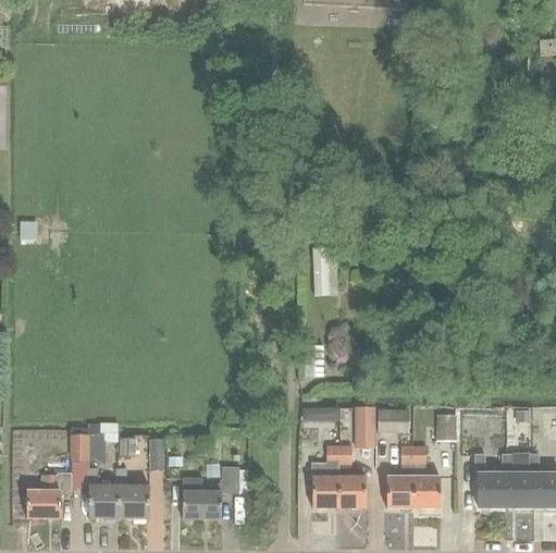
[(329,245),(312,247),(316,295),(331,293),(329,256),(329,245)]
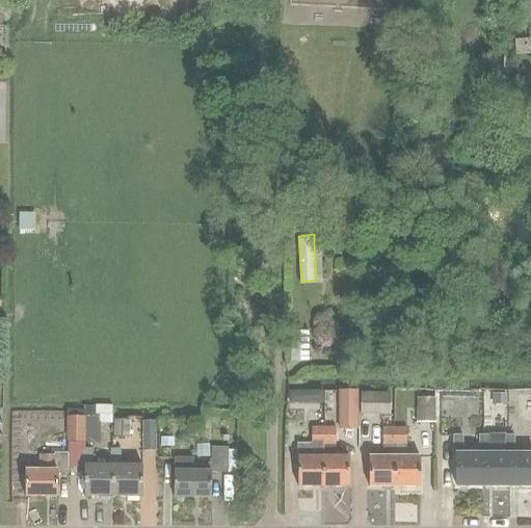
[(310,359),(310,328),(291,328),(291,359),(310,359)]
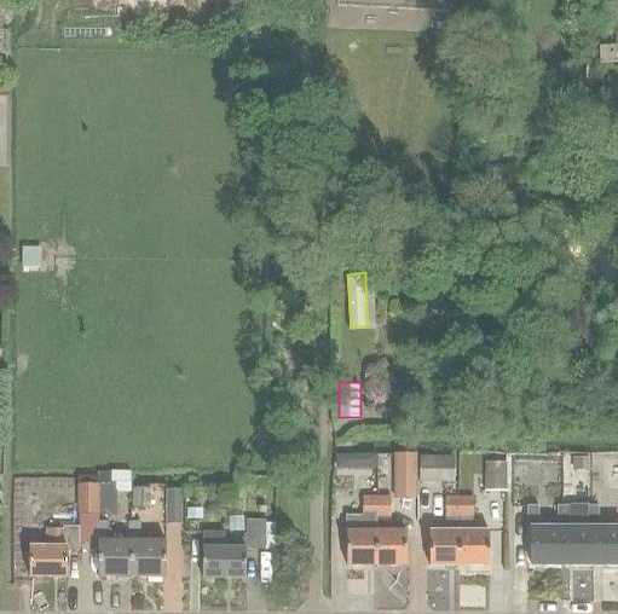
[(394,451),(394,496),(417,496),(417,451),(394,451)]
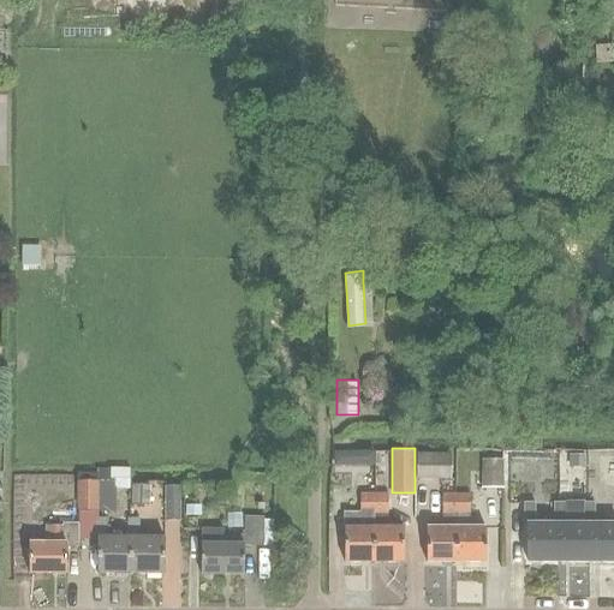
[(418,452),(418,477),(453,477),(453,452),(418,452)]
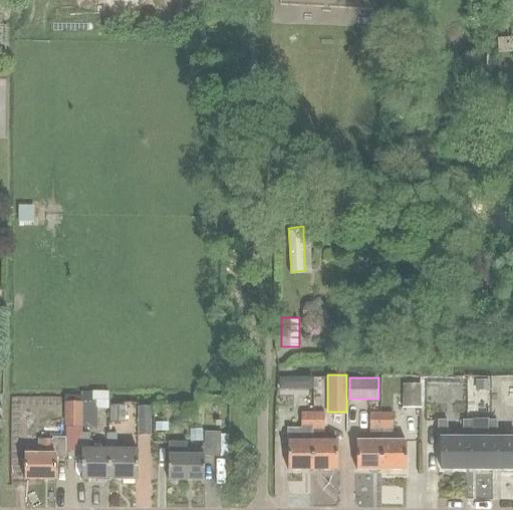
[(404,381),(403,407),(419,407),(420,381),(404,381)]
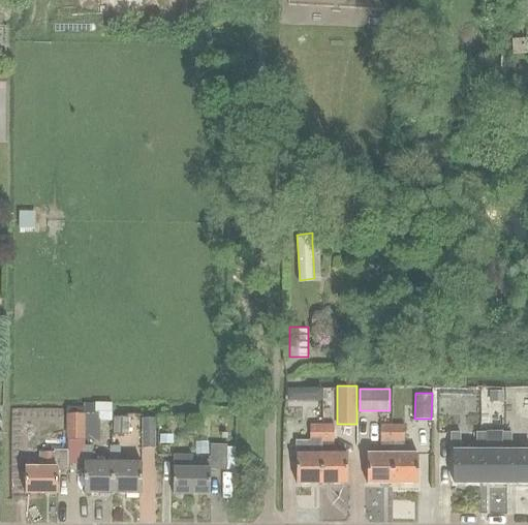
[(97,403),(97,410),(100,410),(100,418),(113,418),(113,403),(97,403)]
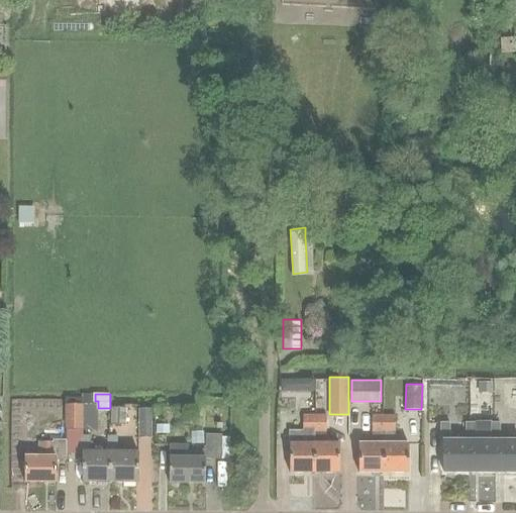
[(83,427),(84,396),(68,396),(68,427),(83,427)]
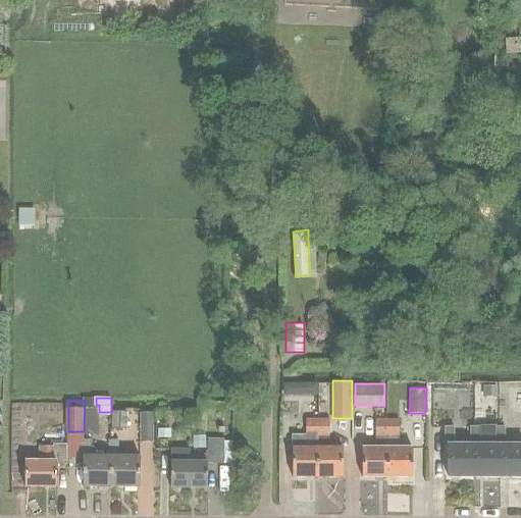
[(85,405),(85,431),(99,431),(99,412),(99,405),(96,405),(85,405)]
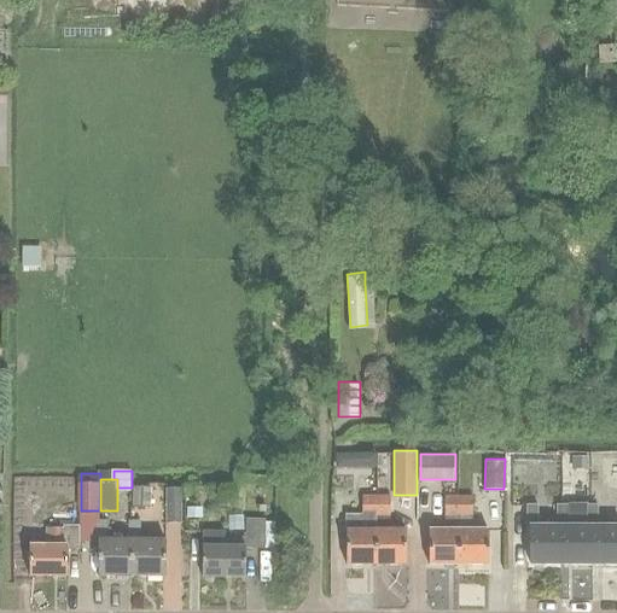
[(134,484),(133,505),(151,505),(152,485),(134,484)]
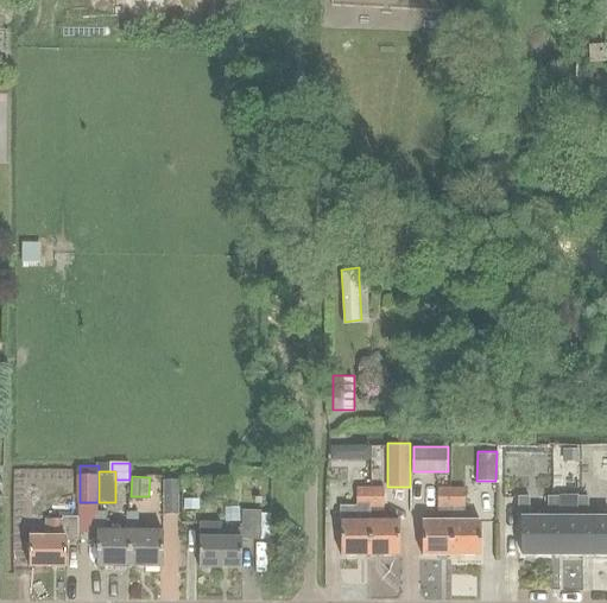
[(177,477),(165,477),(165,512),(177,512),(177,477)]
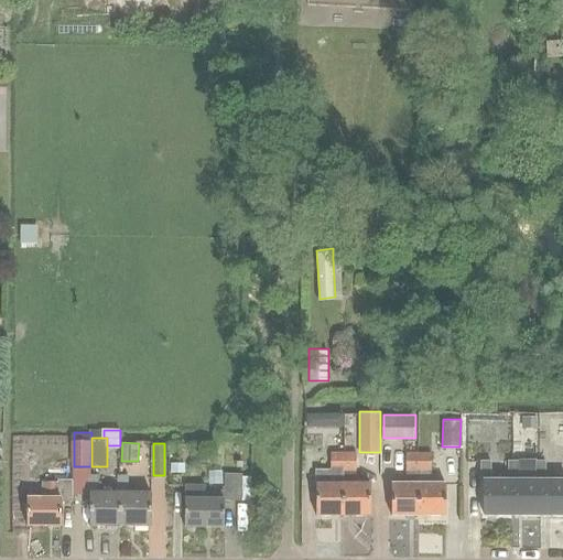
[(419,467),(420,451),(407,451),(407,466),(419,467)]
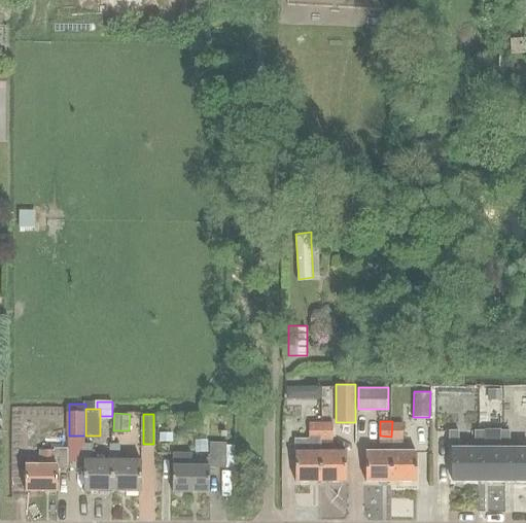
[(392,421),(391,437),(404,437),(404,421),(392,421)]
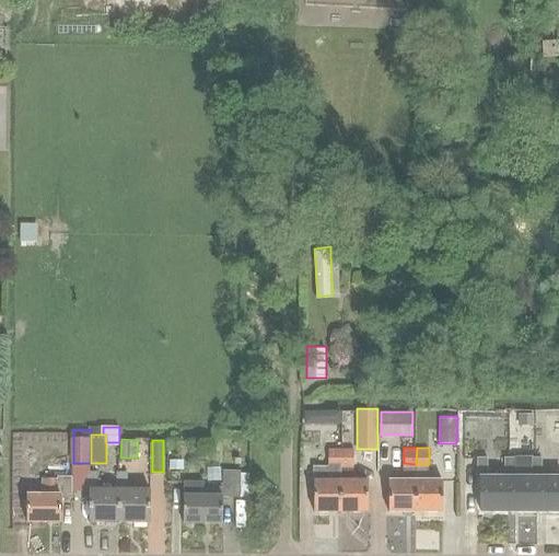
[(342,466),(342,450),(328,450),(328,464),(328,466),(342,466)]
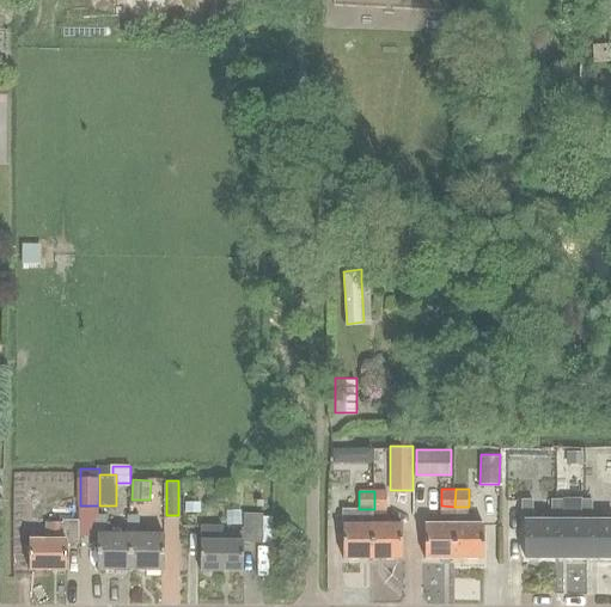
[(374,491),(374,509),(386,509),(386,491),(374,491)]
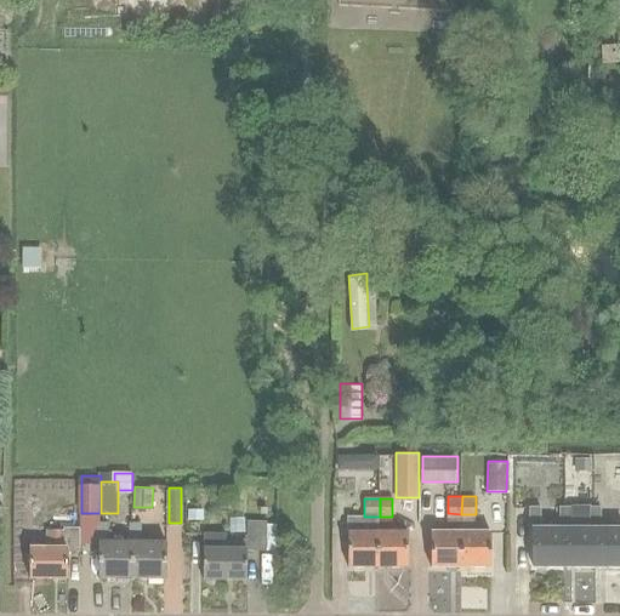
[(572,505),(572,526),(591,526),(591,505),(591,502),(572,502),(572,505)]
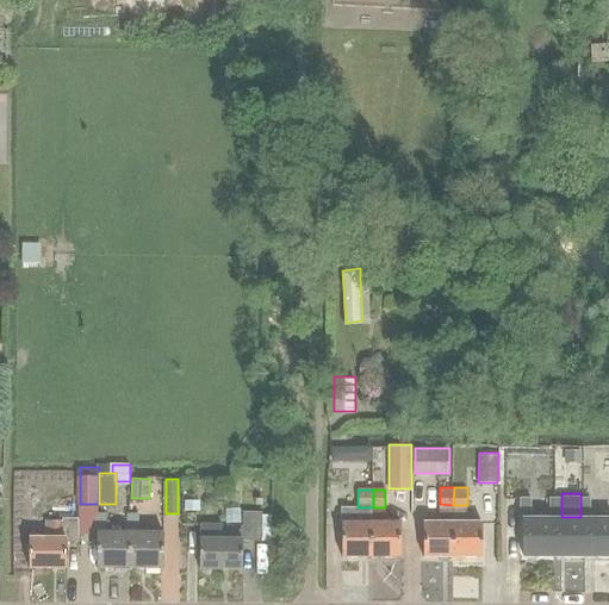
[(532,496),(521,496),(521,518),(524,518),(524,555),(554,555),(554,517),(551,517),(532,517),(532,496)]
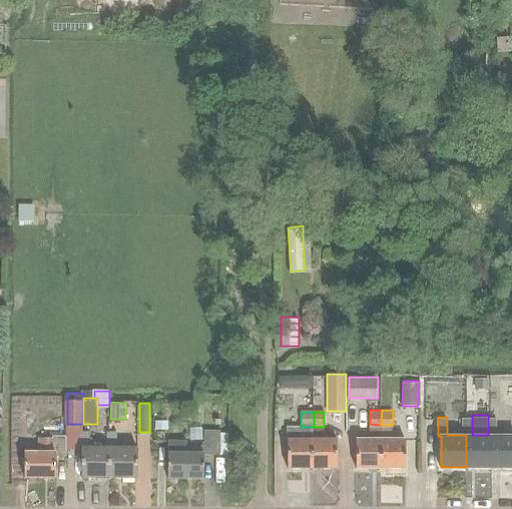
[(472,417),(463,417),(463,435),(466,435),(466,467),(491,467),(491,435),(488,435),(472,435),(472,417)]
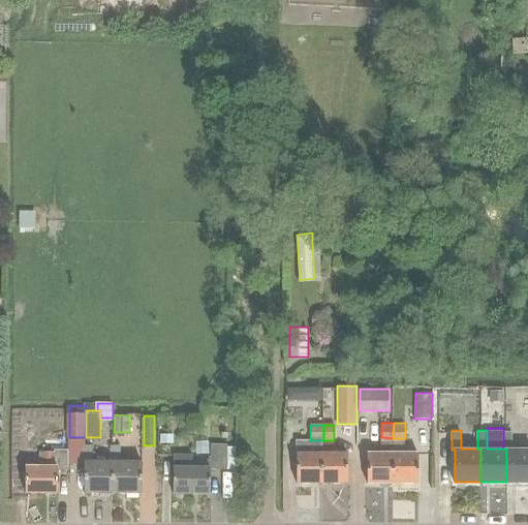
[(513,430),(503,430),(503,449),(506,449),(506,482),(527,482),(527,448),(513,449),(513,430)]
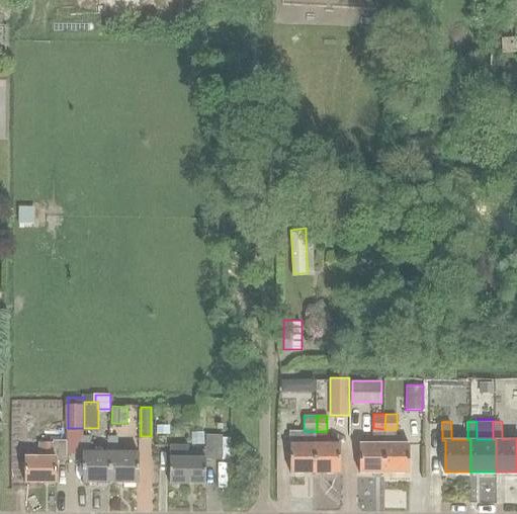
[(158,424),(157,432),(170,432),(170,424),(158,424)]
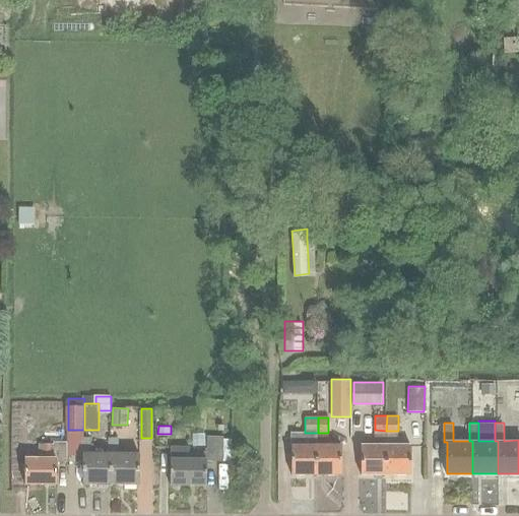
[(375,430),(375,444),(386,444),(386,431),(375,430)]
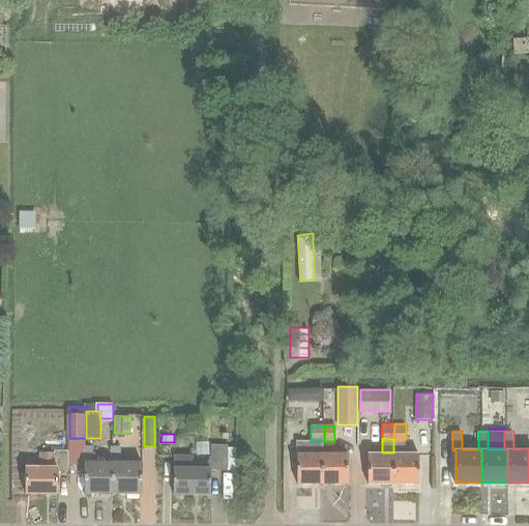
[(297,439),(297,453),(324,453),(324,441),(311,441),(311,439),(297,439)]
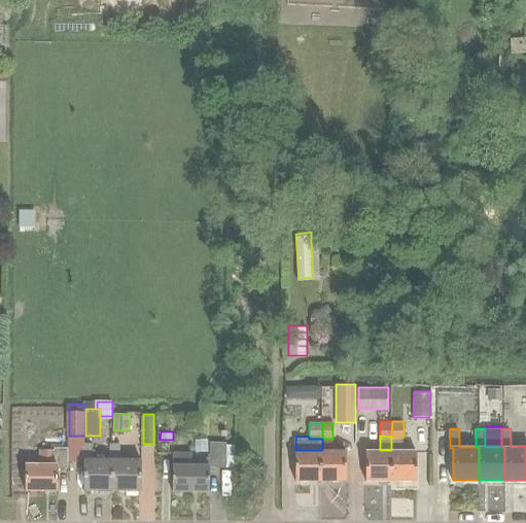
[(391,437),(391,450),(402,450),(404,437),(391,437)]
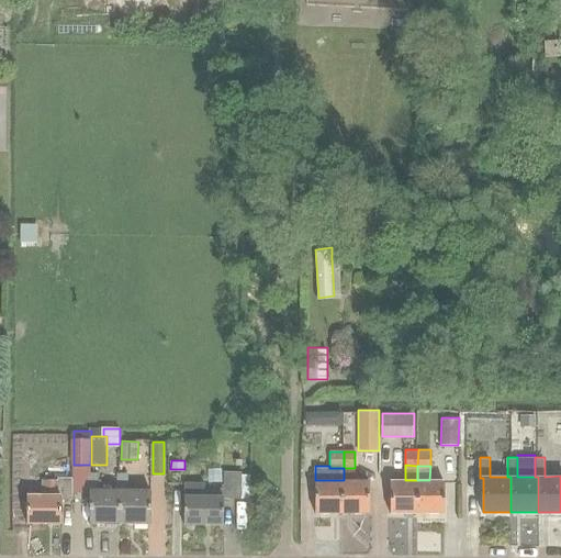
[(344,468),(344,480),(355,480),(355,468),(344,468)]
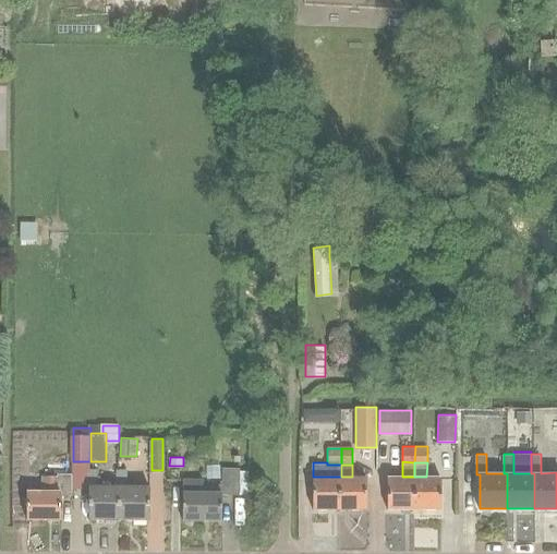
[(183,478),(183,519),(222,519),(222,493),(240,493),(240,467),(222,467),(222,483),(203,483),(203,479),(183,478)]
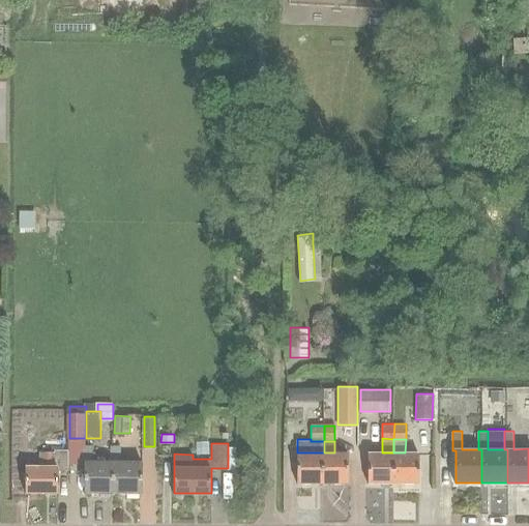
[(83,444),(83,462),(85,462),(85,492),(113,493),(113,462),(111,462),(93,462),(93,444),(83,444)]
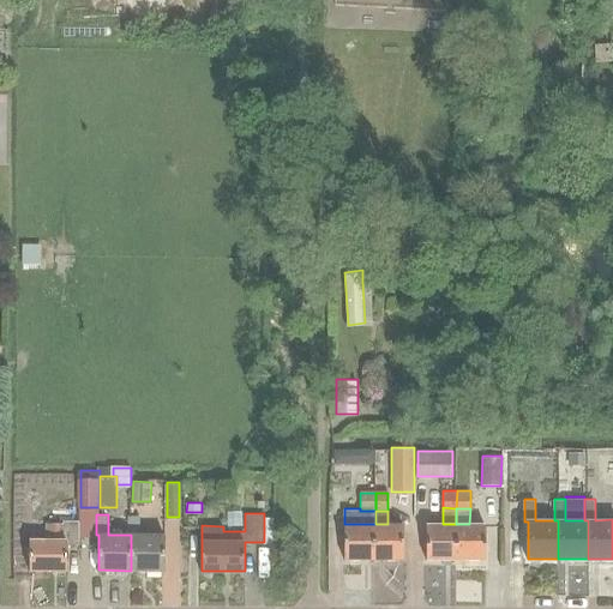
[(128,514),(128,535),(131,535),(131,571),(166,571),(166,535),(140,535),(140,514),(128,514)]
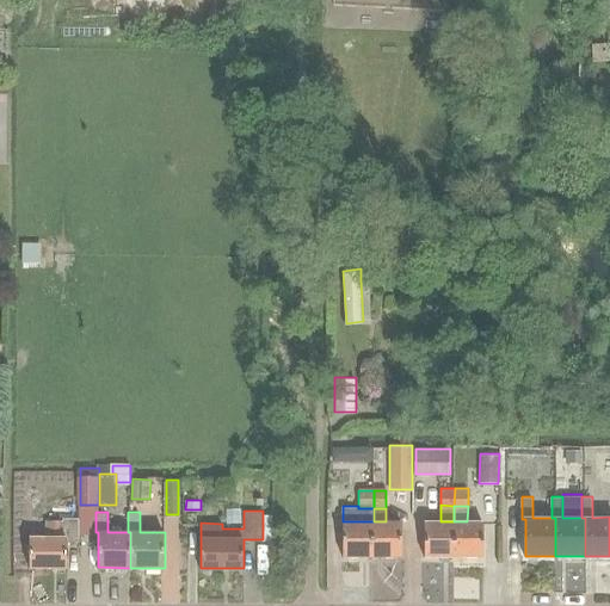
[(30,537),(30,567),(67,567),(67,540),(79,540),(79,518),(63,518),(63,519),(48,519),(47,538),(30,537)]
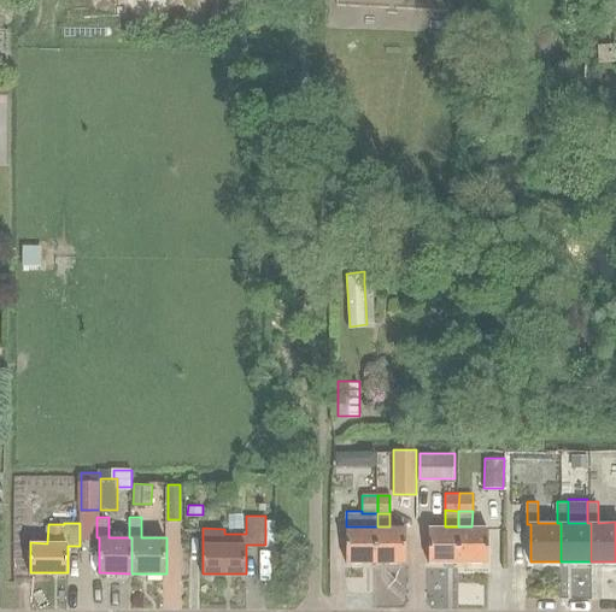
[(346,562),(377,562),(377,527),(346,527),(346,562)]
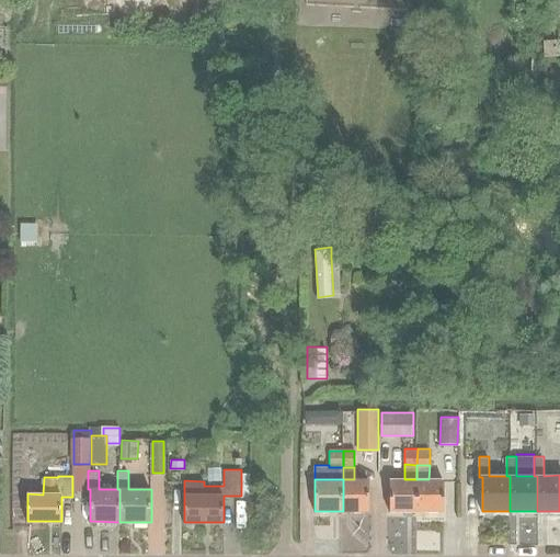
[(343,511),(369,511),(369,479),(354,479),(343,479),(343,511)]
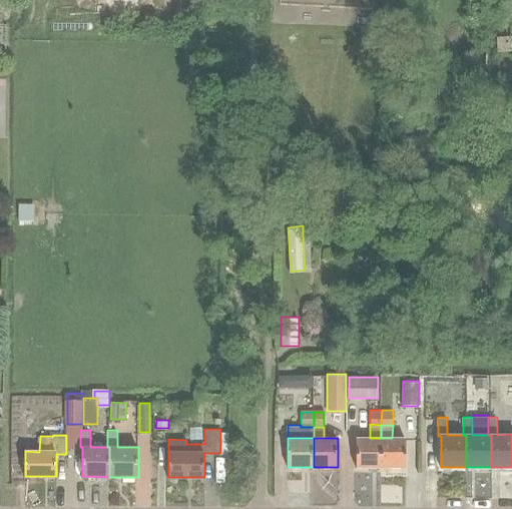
[(357,467),(381,467),(381,438),(370,438),(357,438),(357,467)]
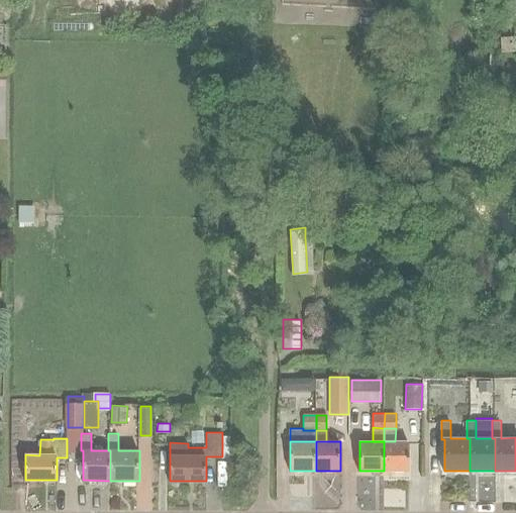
[(384,471),(408,471),(409,471),(409,441),(395,441),(384,441),(384,471)]
